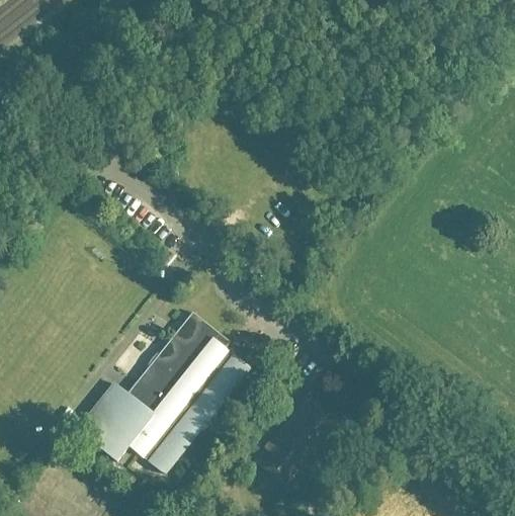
[(132,213),(149,231),(161,219),(144,201),(132,213)]
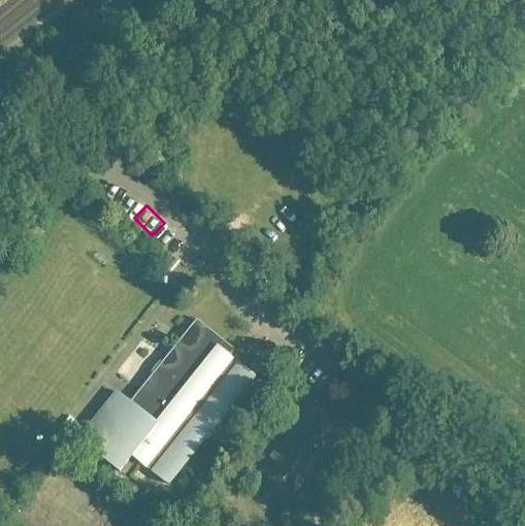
[(305,233),(298,240),(309,252),(318,244),(305,233)]
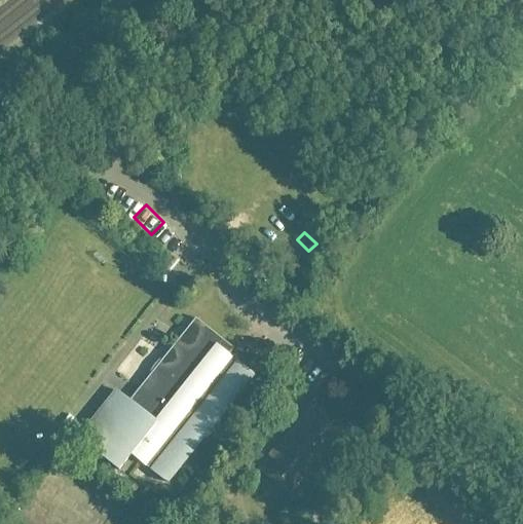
[(166,481),(254,372),(230,353),(235,347),(197,316),(166,354),(162,358),(160,360),(157,363),(156,365),(153,368),(152,370),(151,373),(150,375),(150,376),(131,400),(119,390),(81,438),(120,470),(133,453),(166,481)]
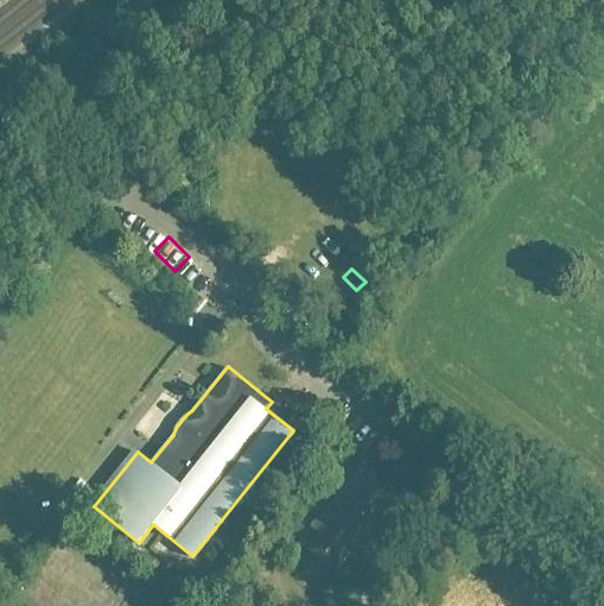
[(316,452),(324,442),(315,434),(306,444),(316,452)]
